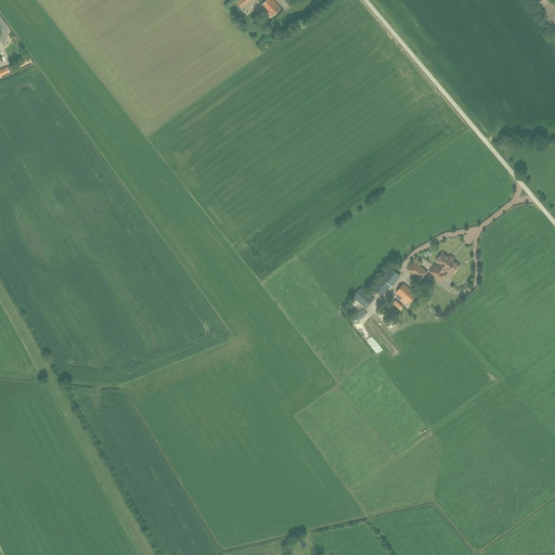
[(271,16),(281,9),(272,0),(267,0),(261,5),(271,16)]
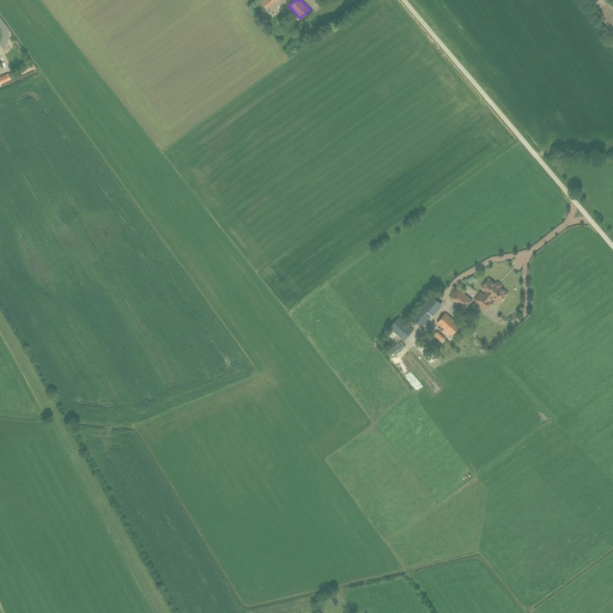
[(10,80),(7,74),(0,78),(0,83),(0,85),(10,80)]
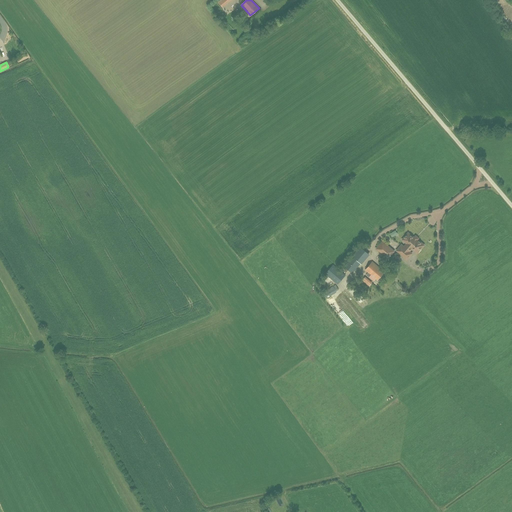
[(424,245),(418,240),(419,238),(415,235),(413,237),(408,233),(403,240),(407,244),(404,247),(402,245),(397,251),(407,259),(412,254),(409,252),(412,248),(418,253),(424,245)]
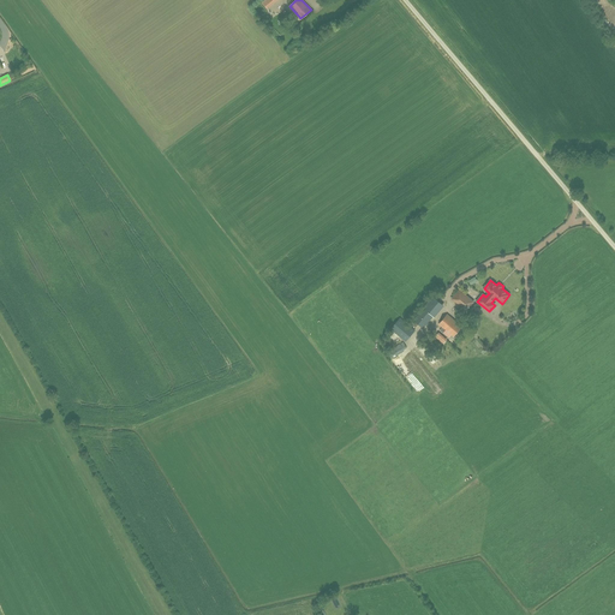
[(460,290),(452,299),(466,311),(475,302),(460,290)]
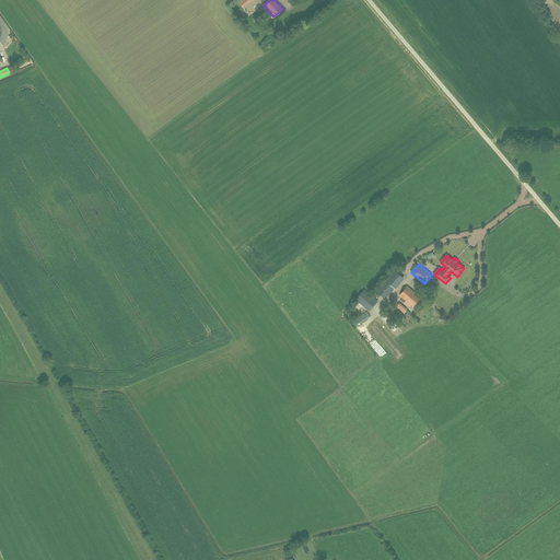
[(404,278),(397,272),(394,270),(376,291),(386,299),(395,288),(404,278)]
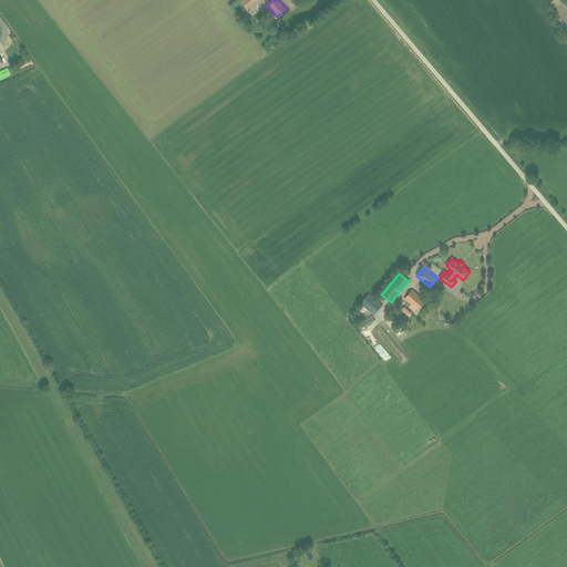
[(418,310),(425,301),(412,290),(404,299),(408,302),(405,305),(409,307),(411,305),(418,310)]
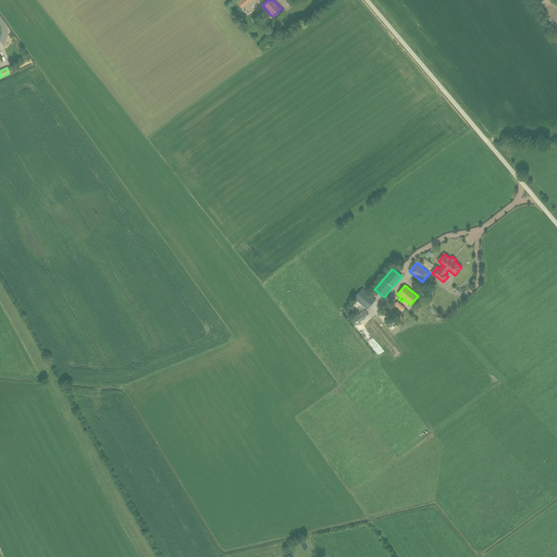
[(376,299),(363,288),(355,298),(368,310),(376,299)]
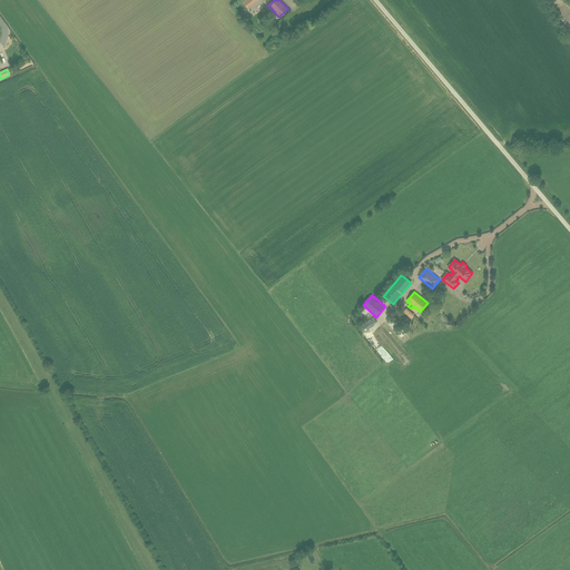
[(406,308),(403,312),(411,320),(414,315),(406,308)]
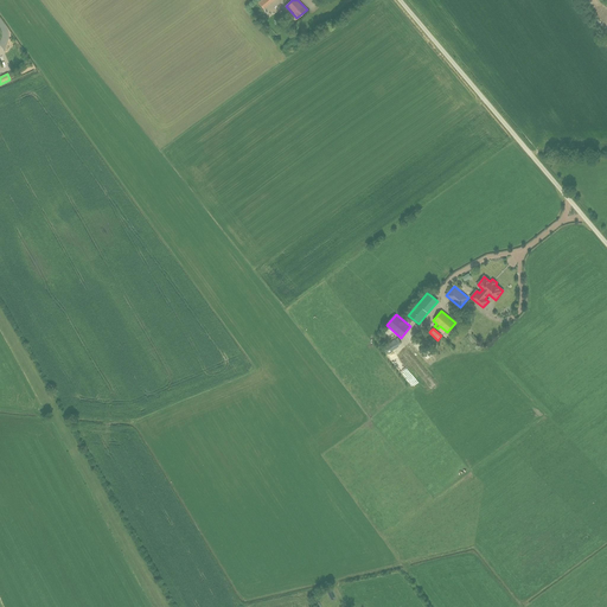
[(391,350),(401,343),(397,337),(384,345),(389,355),(393,352),(391,350)]
